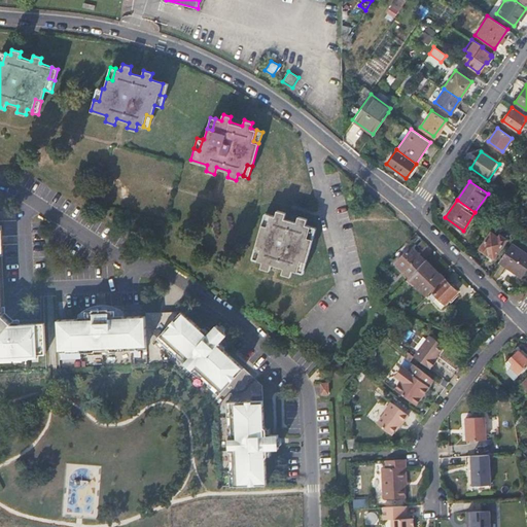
[(266,226),(260,224),(254,247),(259,248),(257,259),(262,261),(260,268),(269,270),(271,264),(283,268),(282,273),(289,275),(291,270),(297,271),(301,260),(306,261),(312,239),(307,237),(310,224),(305,223),(306,218),(297,216),(296,222),(284,218),(285,213),(276,210),(274,216),(269,214),(266,226)]
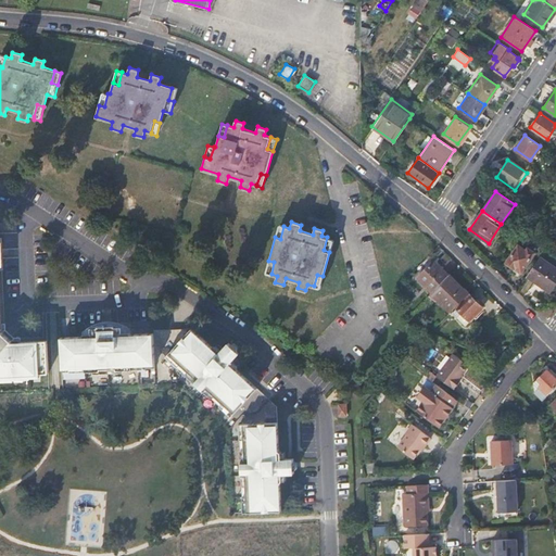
[(278,225),(275,237),(280,239),(283,226),(278,225)]
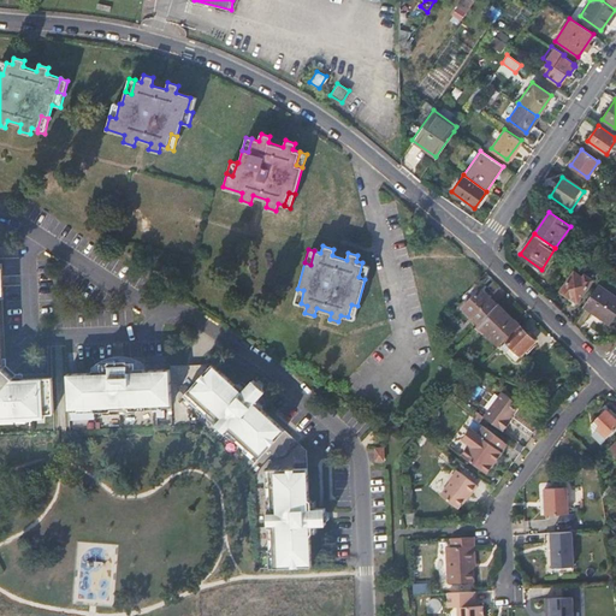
[(368,265),(362,262),(359,277),(365,279),(368,265)]
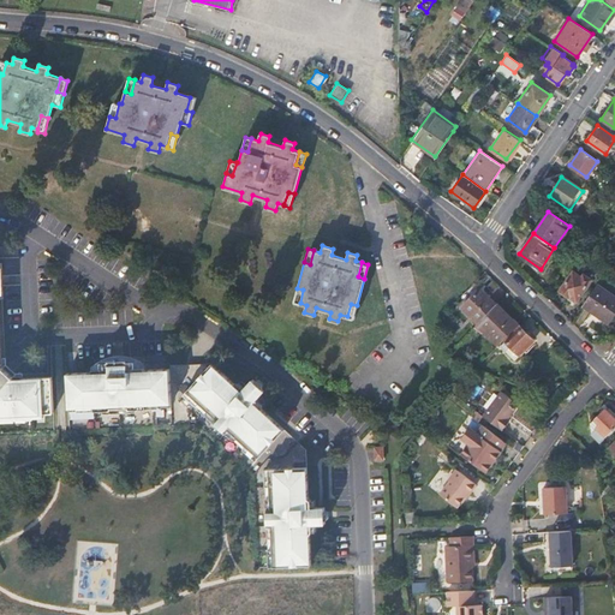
[(0,278),(1,279),(0,266),(0,264),(0,422),(42,421),(43,416),(53,416),(51,380),(22,381),(10,381),(1,372),(0,360),(0,351),(0,278)]
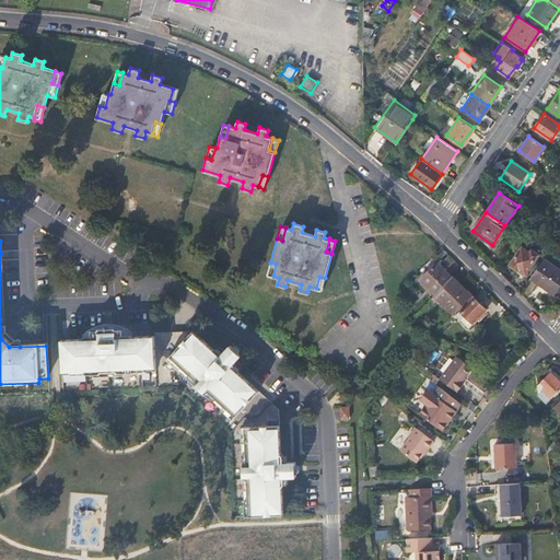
[(544,257),(550,249),(545,245),(538,254),(544,257)]
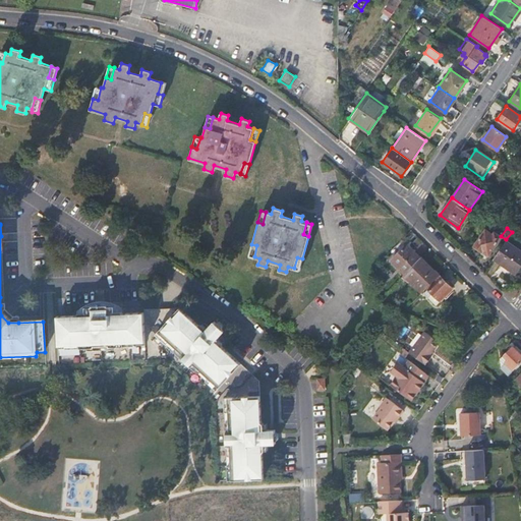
[(488,254),(501,236),(495,232),(493,234),(485,229),(474,246),(481,251),(483,250),(488,254)]
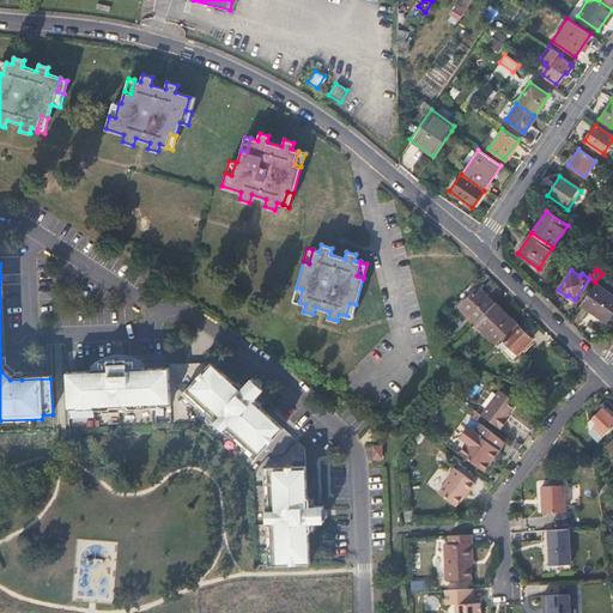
[(612,293),(595,281),(582,302),(595,310),(593,313),(606,322),(612,310),(612,293)]
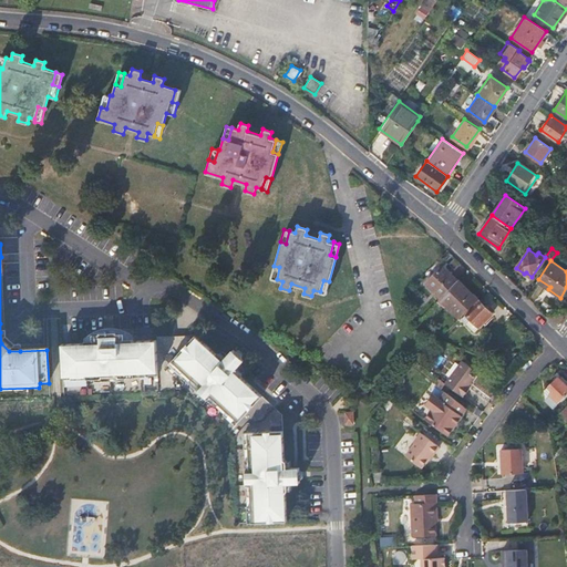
[(425,282),(440,297),(456,279),(441,265),(425,282)]
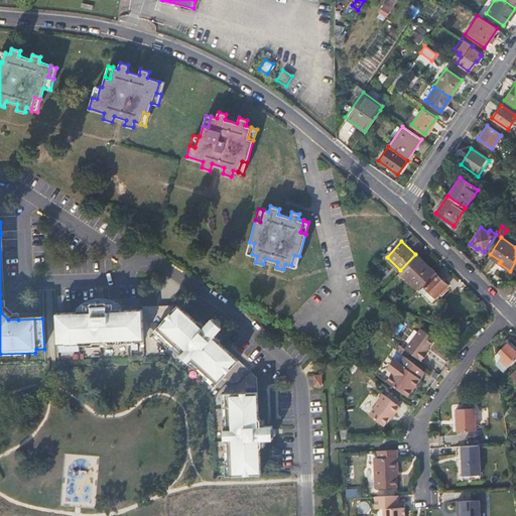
[(254,243),(249,242),(246,254),(251,256),(252,254),(254,243)]
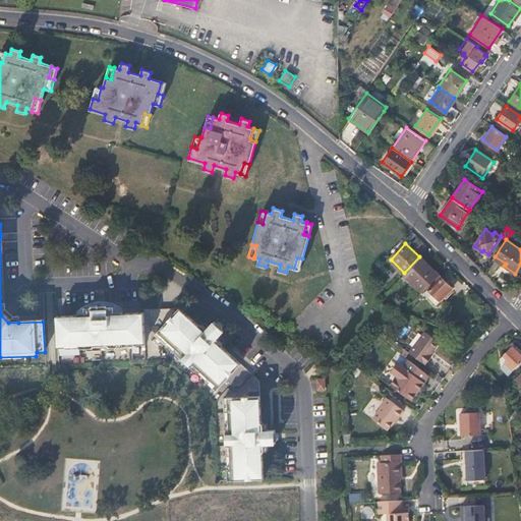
[(404,273),(403,274),(421,292),(438,275),(419,256),(404,273)]
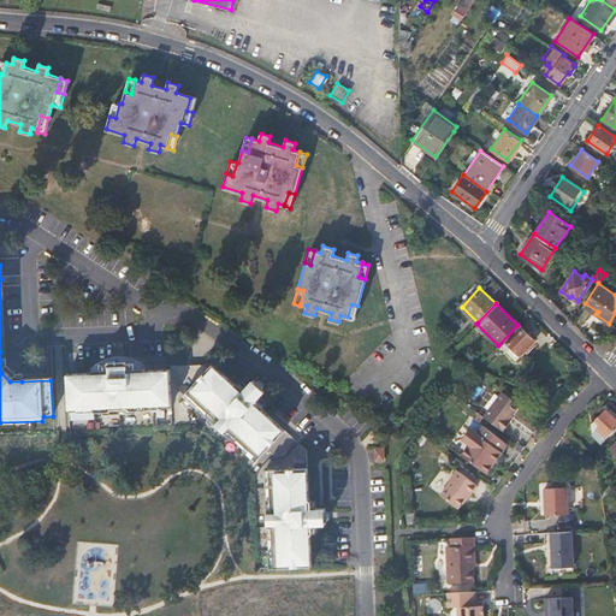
[(351,304),(348,317),(348,319),(354,320),(357,306),(351,304)]
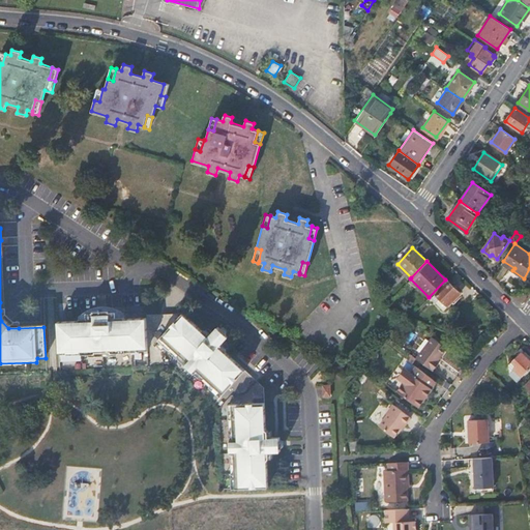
[(447,281),(431,298),(442,310),(459,293),(447,281)]
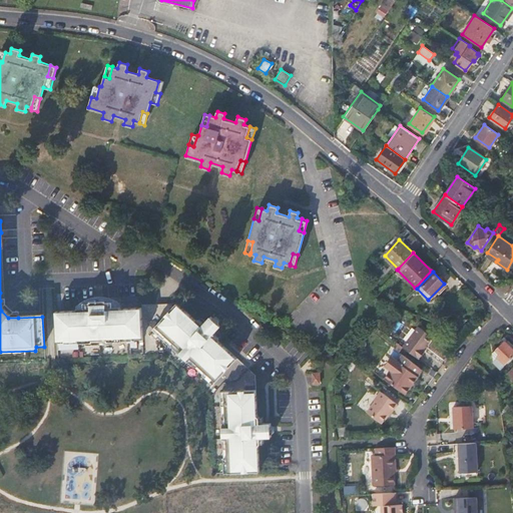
[(8,318),(18,318),(17,314),(12,314),(4,307),(4,301),(0,301),(1,311),(8,318)]
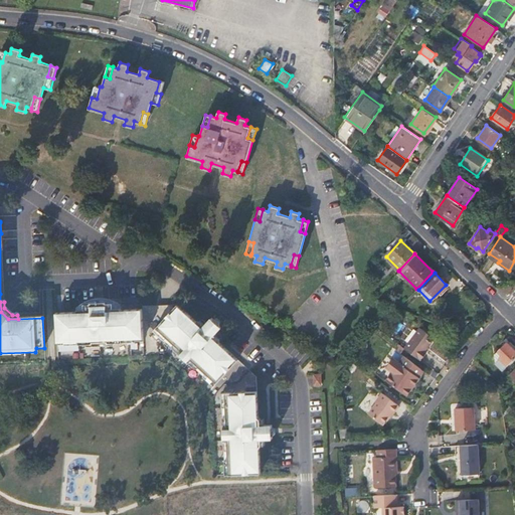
[(54,315),(56,348),(83,346),(83,349),(114,347),(114,344),(143,343),(141,311),(120,312),(119,310),(112,310),(105,310),(105,307),(90,307),(90,311),(83,311),(76,311),(76,314),(54,315)]
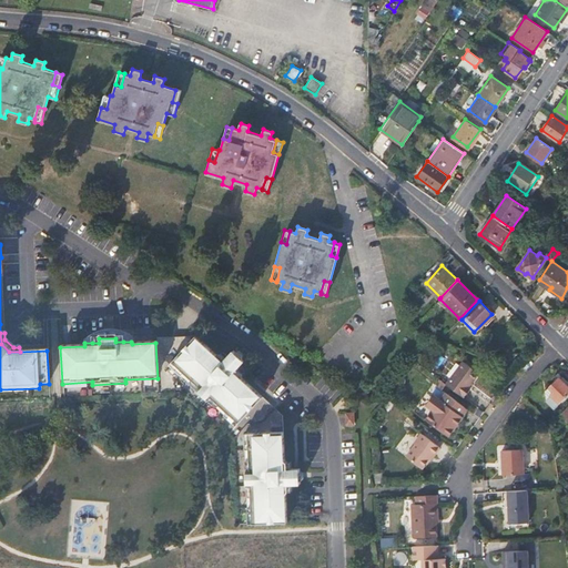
[(170,366),(235,427),(262,399),(242,381),(241,376),(243,374),(239,369),(240,367),(229,357),(227,359),(222,354),(220,356),(215,356),(195,338),(170,366)]
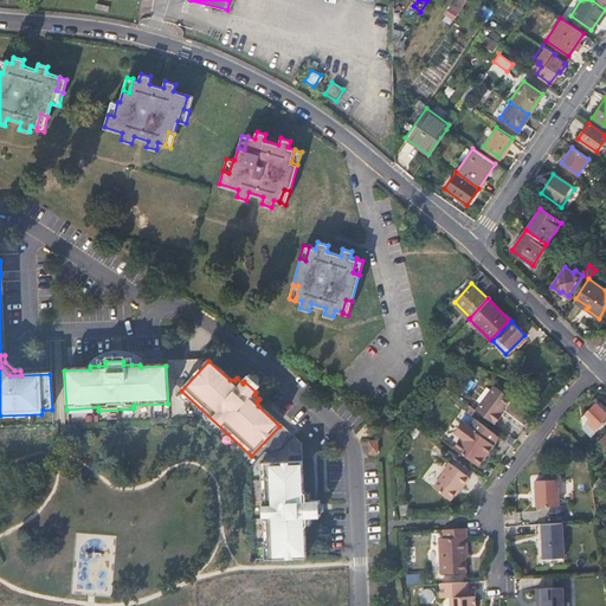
[(249,376),(244,381),(256,392),(260,387),(249,376)]
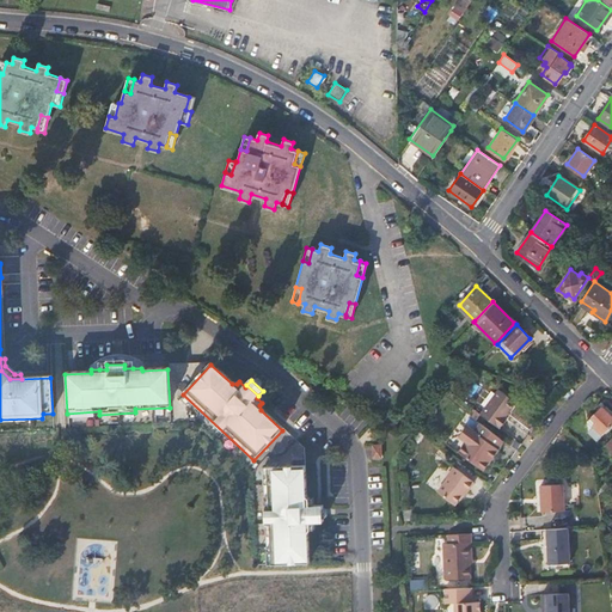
[(479,412),(500,427),(508,416),(506,415),(516,401),(499,389),(479,412)]
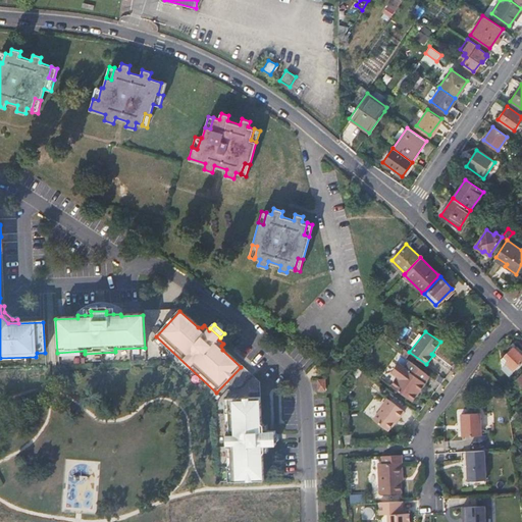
[(507,364),(502,369),(509,375),(521,361),(521,356),(512,348),(504,356),(508,360),(506,363),(507,364)]
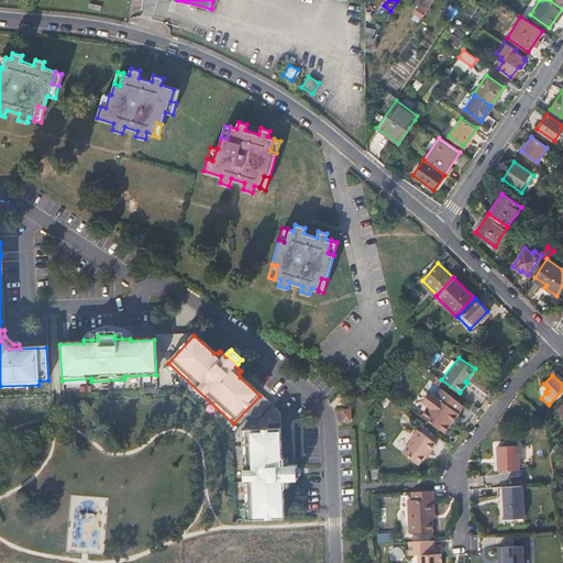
[(429,406),(422,415),(444,431),(459,411),(457,410),(463,405),(442,388),(437,396),(429,392),(422,401),(429,406)]
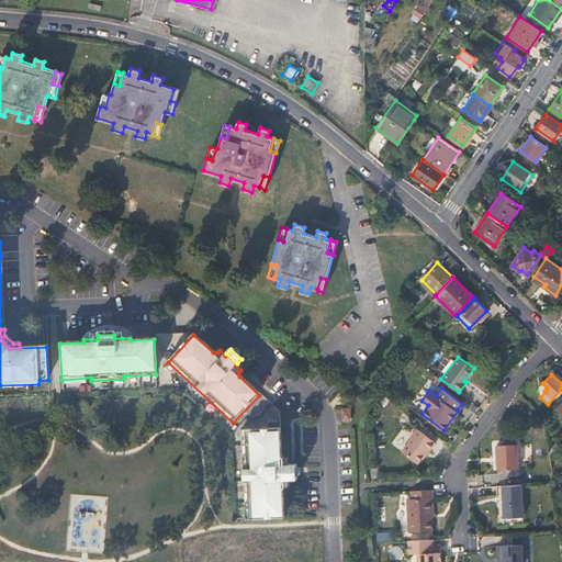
[(390,401),(384,396),(379,404),(384,408),(390,401)]
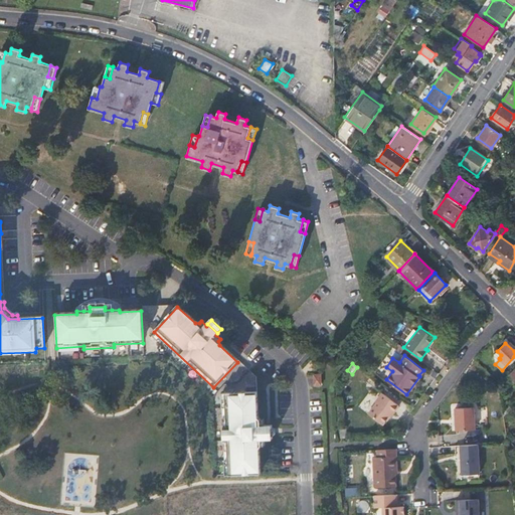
[(313,387),(322,386),(321,374),(313,374),(313,387)]
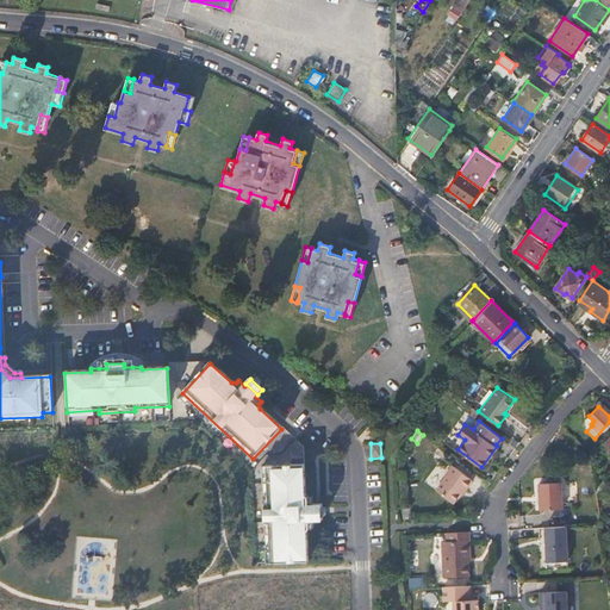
[(473,479),(453,465),(444,475),(446,477),(436,490),(454,503),(465,487),(466,489),(473,479)]
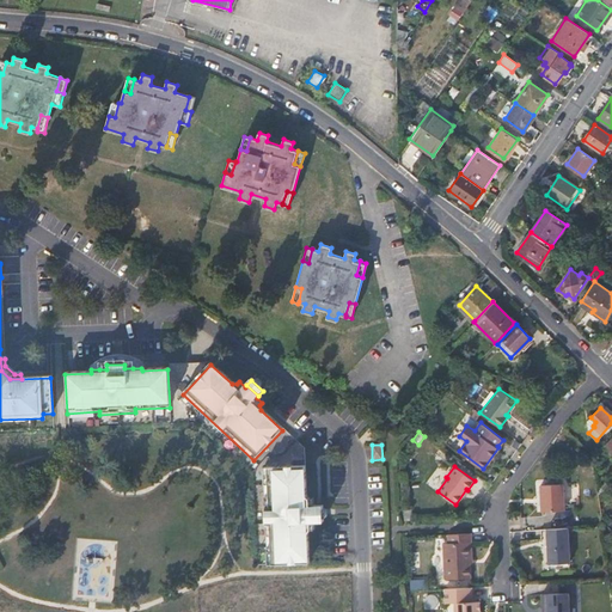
[(262,470),(265,568),(308,565),(306,536),(308,533),(313,533),(313,526),(317,526),(316,508),(312,508),(312,501),(307,501),(305,497),(304,469),(262,470)]
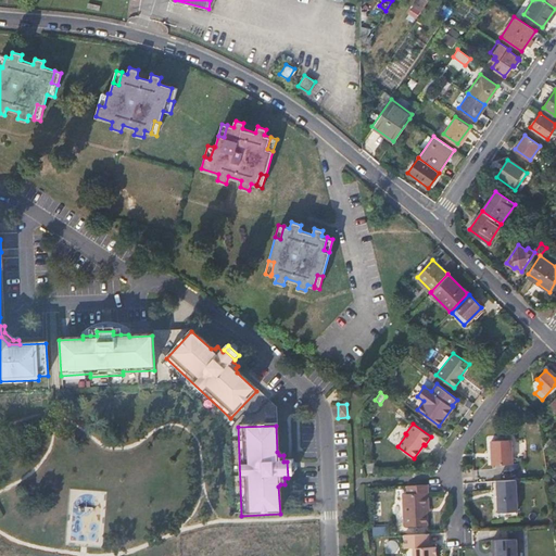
[(512,438),(491,439),(493,464),(513,462),(512,438)]
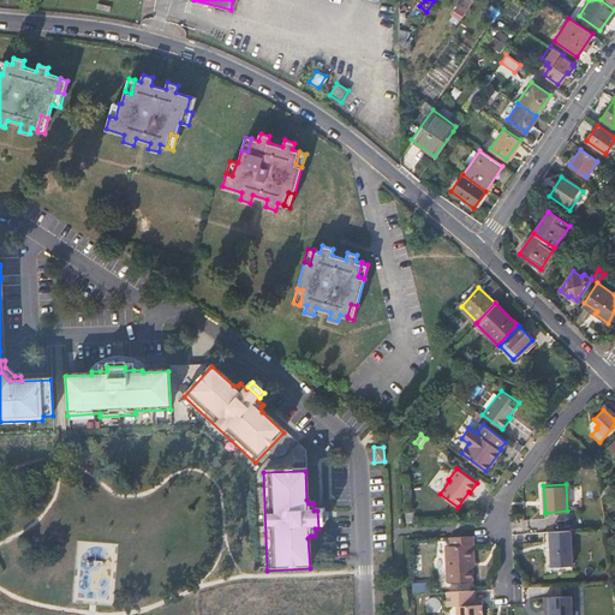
[(569,529),(543,531),(545,566),(573,565),(569,529)]
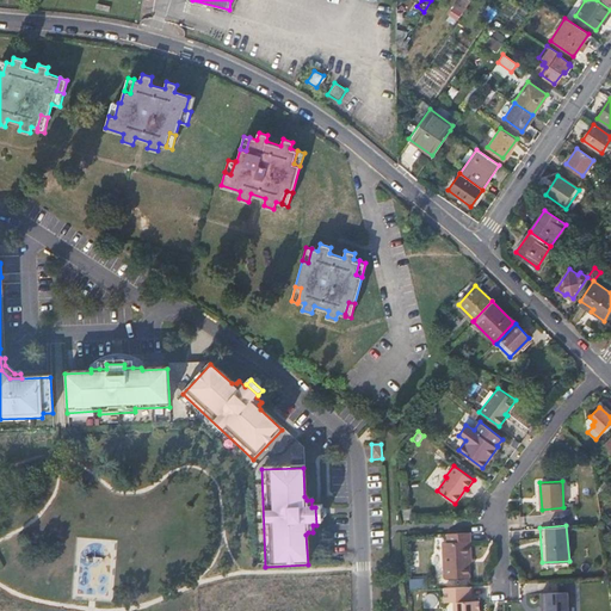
[(469,532),(446,534),(446,542),(440,542),(442,576),(468,575),(468,557),(470,557),(469,532)]
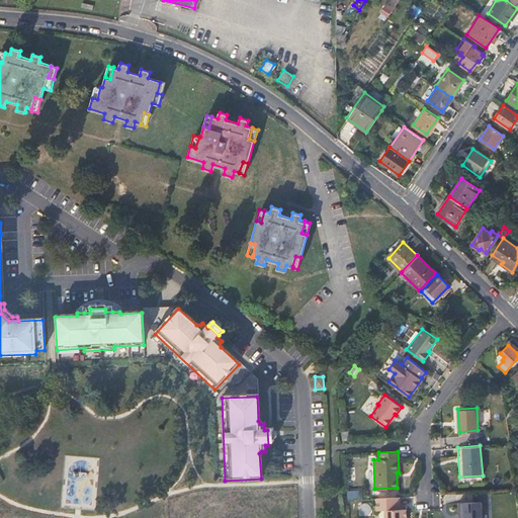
[(361,500),(361,492),(347,491),(347,499),(361,500)]
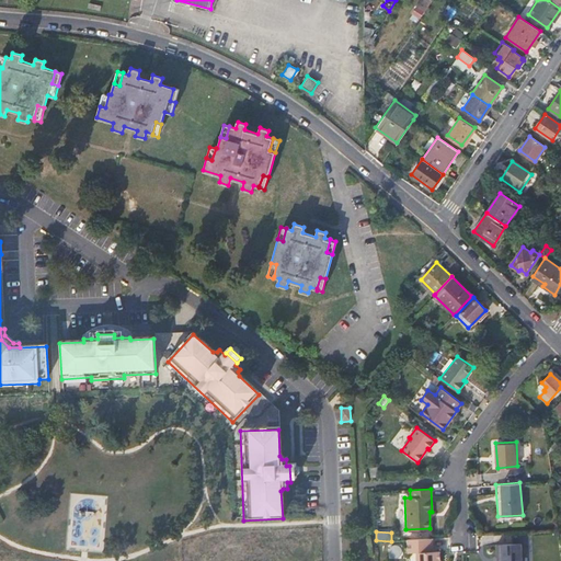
[(530,531),(510,533),(510,544),(494,545),(495,560),(519,560),(519,542),(530,542),(530,531)]
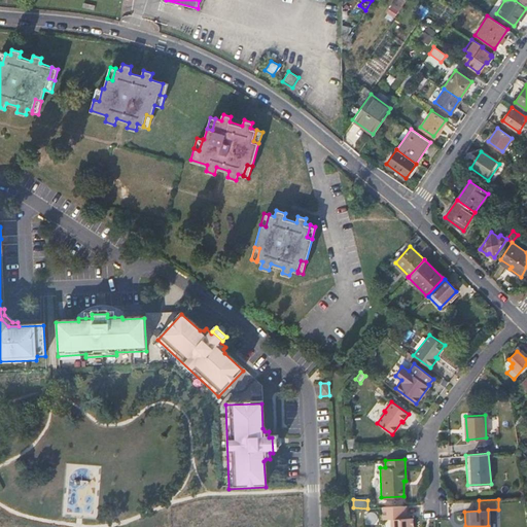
[(406,504),(382,505),(383,519),(391,519),(391,526),(413,526),(413,525),(414,525),(414,518),(407,518),(406,504)]
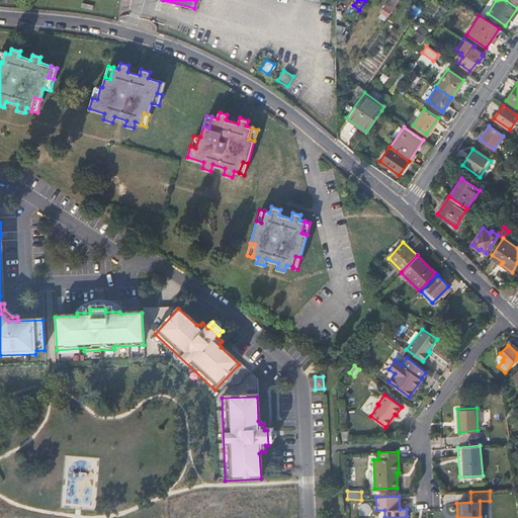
[(359,505),(360,515),(371,513),(370,504),(359,505)]
